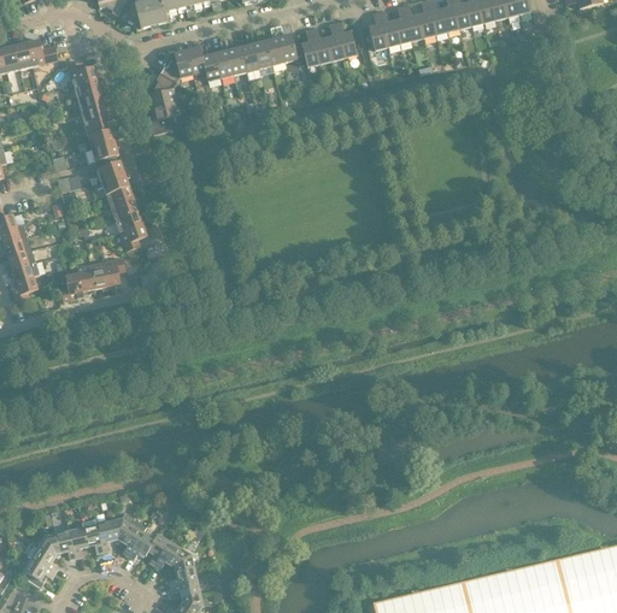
[(98,0),(99,7),(106,5),(112,10),(111,11),(117,15),(127,0),(98,0)]
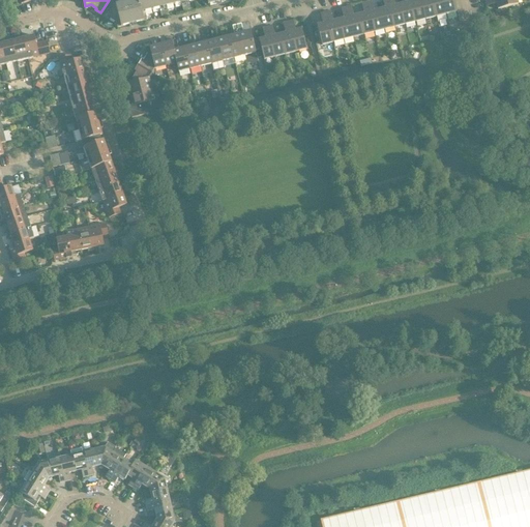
[(117,25),(143,19),(139,0),(124,0),(116,2),(112,0),(104,15),(109,18),(110,16),(116,20),(117,25)]
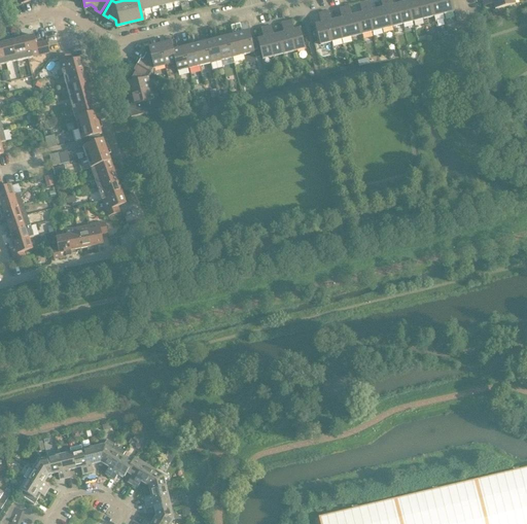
[(138,0),(142,19),(146,18),(144,9),(159,5),(161,14),(164,13),(160,0),(138,0)]
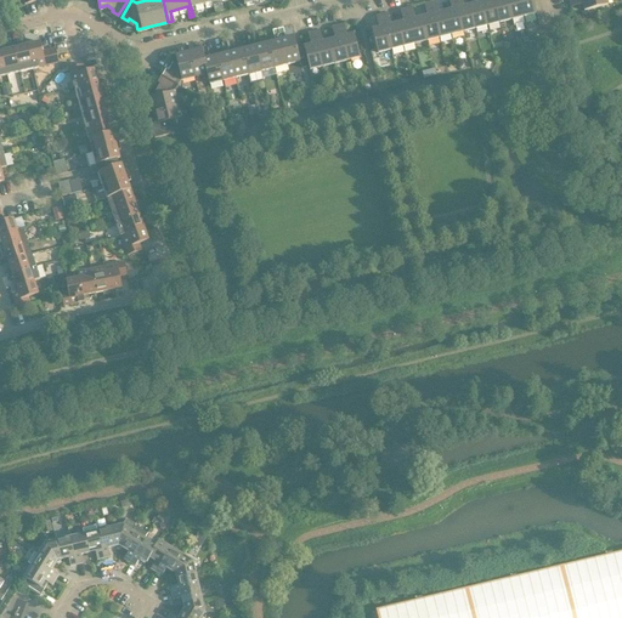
[(188,0),(193,16),(198,15),(196,5),(213,0),(215,10),(219,9),(216,0),(188,0)]
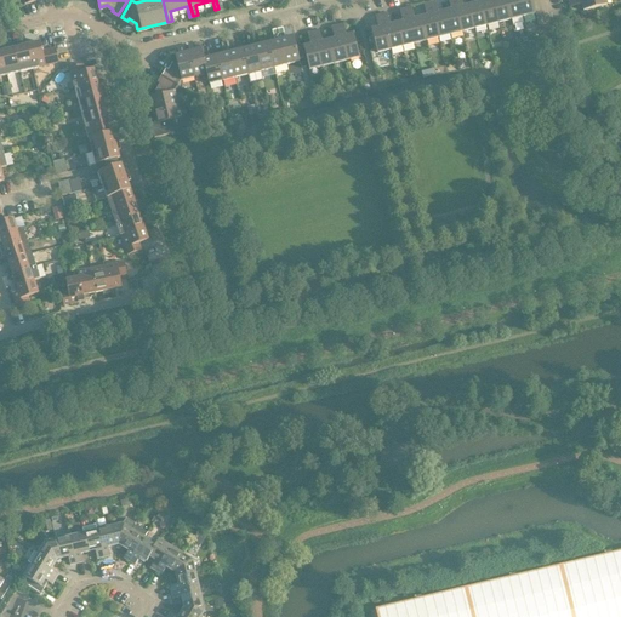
[(426,12),(420,15),(426,38),(438,35),(429,0),(423,1),(426,12)]
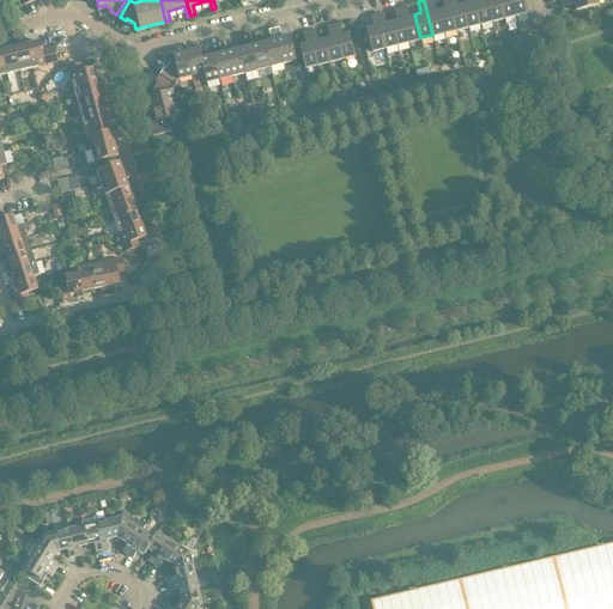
[(424,0),(432,35),(444,31),(438,8),(432,10),(430,0),(424,0)]
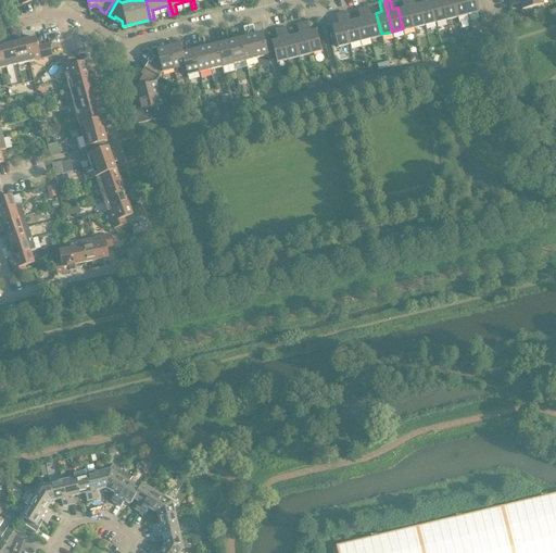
[(402,0),(403,5),(397,8),(403,28),(414,25),(407,0),(402,0)]
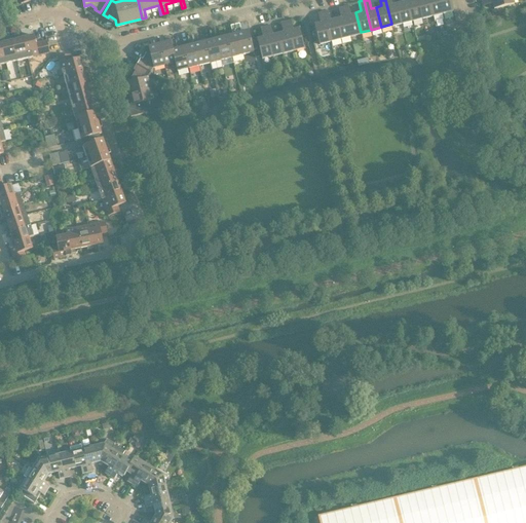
[(385,0),(391,24),(402,22),(397,2),(391,3),(390,0),(385,0)]
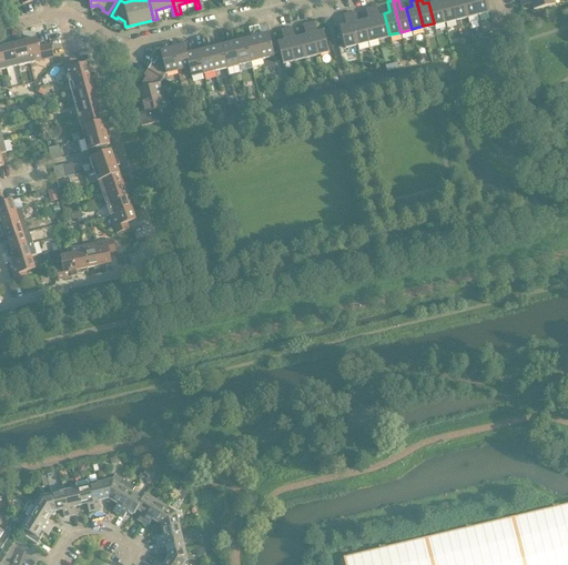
[(434,0),(428,2),(434,23),(445,21),(439,0),(434,0)]
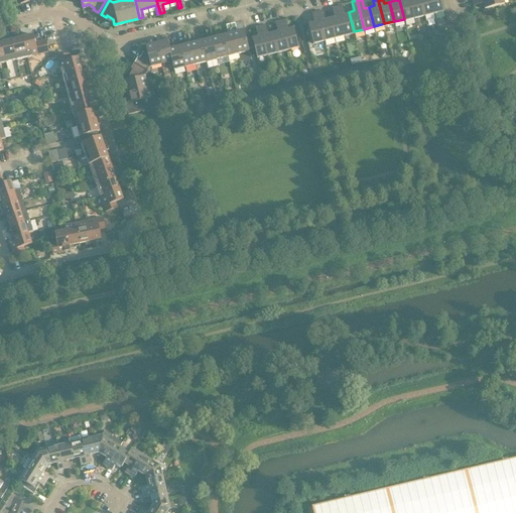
[(399,0),(404,19),(414,16),(410,0),(399,0)]
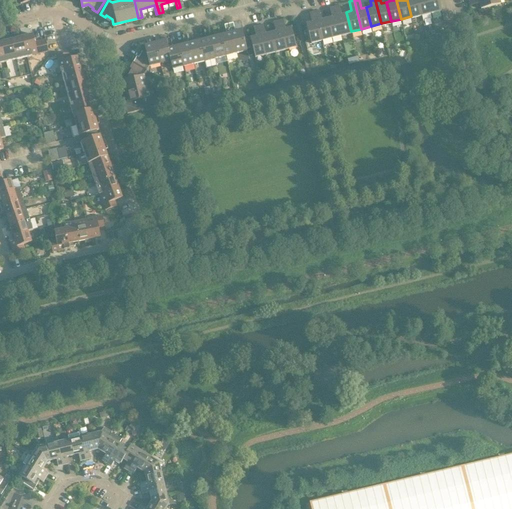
[(407,0),(411,16),(421,14),(417,0),(407,0)]
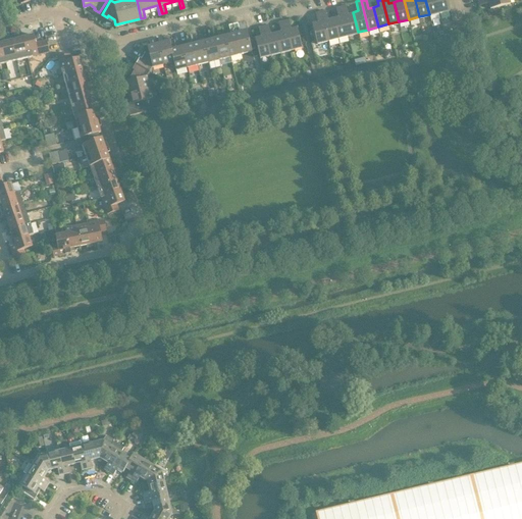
[(425,0),(429,14),(439,11),(436,0),(425,0)]
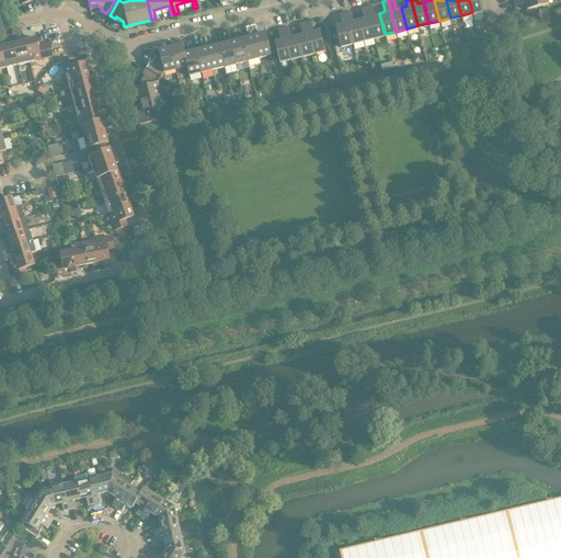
[(469,0),(472,12),(483,9),(481,0),(469,0)]
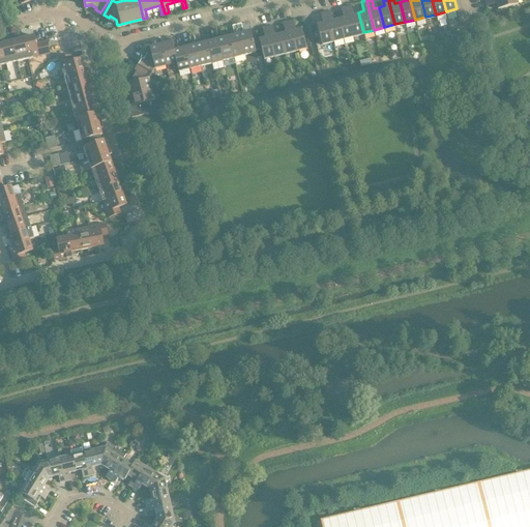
[(351,4),(346,5),(353,35),(363,32),(358,12),(353,13),(351,4)]
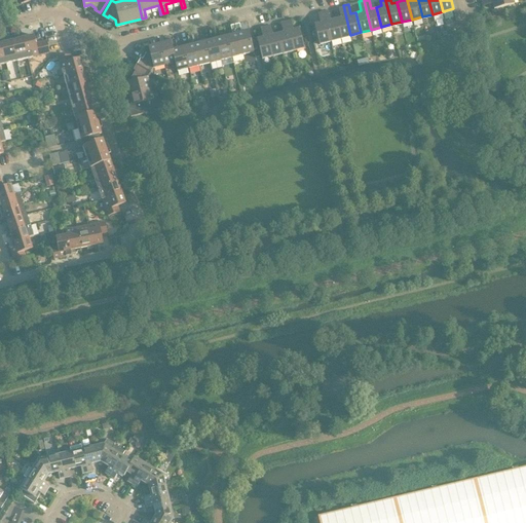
[(340,15),(335,17),(340,37),(350,35),(343,5),(338,6),(340,15)]
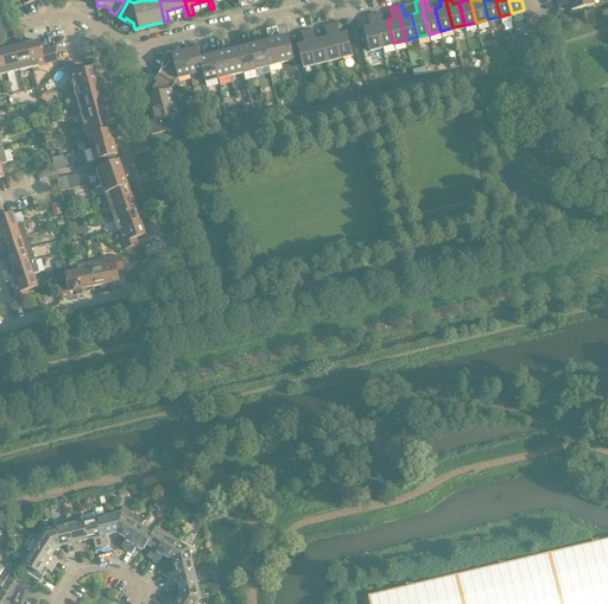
[(379,10),(373,12),(381,45),(393,43),(387,20),(381,21),(379,10)]
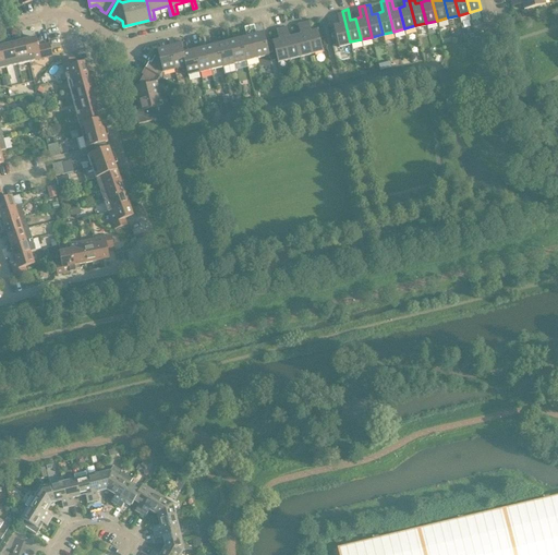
[(334,24),(339,45),(350,41),(342,11),(337,12),(340,22),(334,24)]
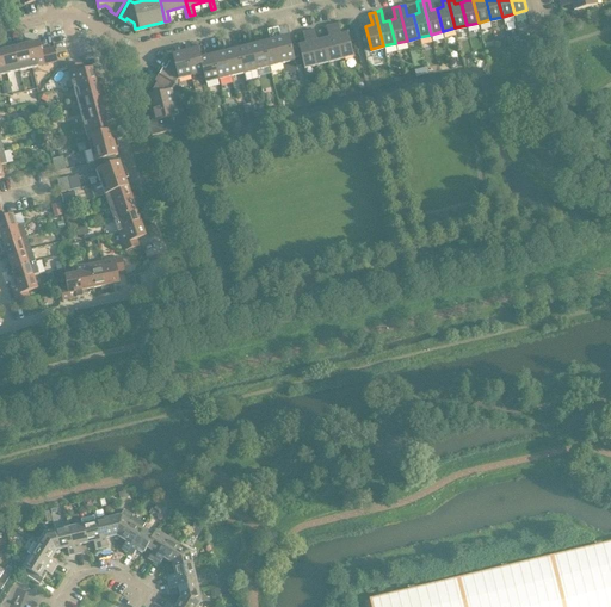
[(338,22),(332,23),(340,57),(353,54),(347,31),(340,32),(338,22)]
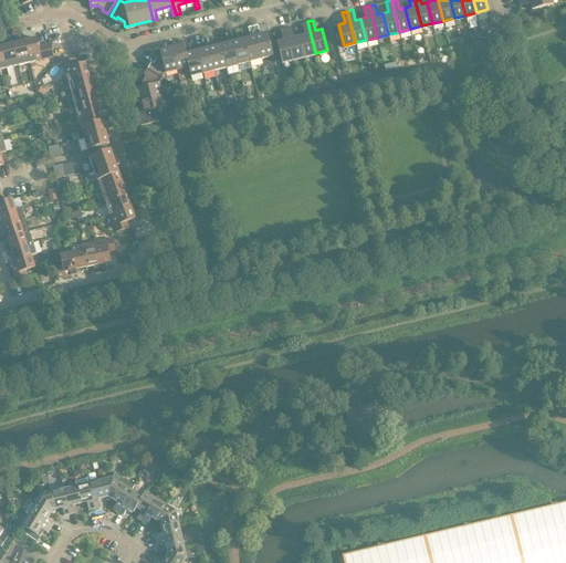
[(304,32),(299,34),(304,55),(315,53),(307,21),(302,22),(304,32)]
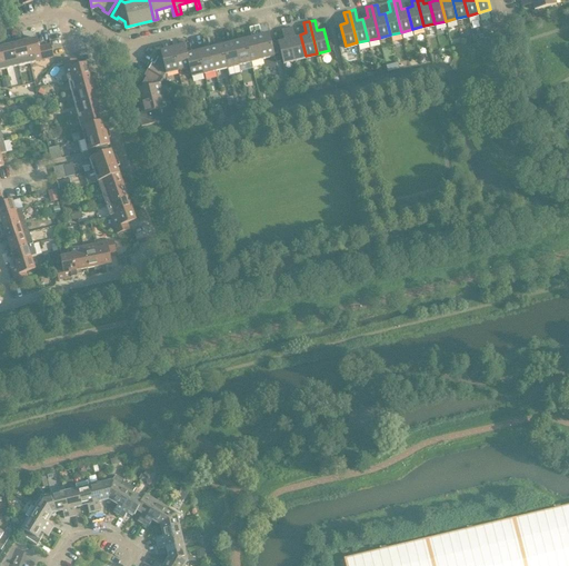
[(271,43),(268,30),(261,32),(259,23),(255,25),(262,57),(275,53),(273,51),(271,43)]
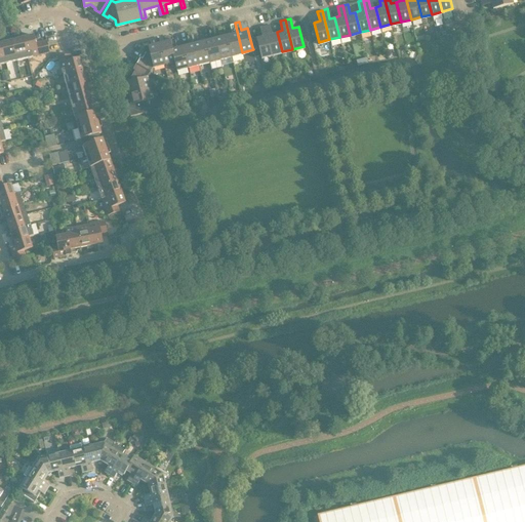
[(232,32),(226,33),(231,55),(242,52),(235,23),(230,24),(232,32)]
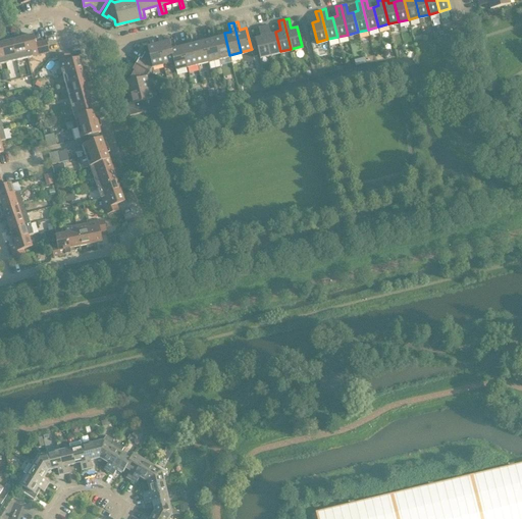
[(268,23),(263,24),(270,53),(280,51),(275,32),(270,33),(268,23)]
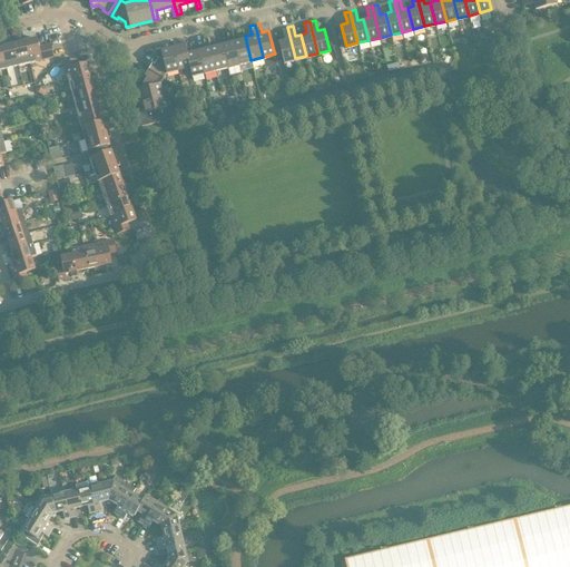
[(284,61),(295,58),(287,27),(282,28),(285,38),(278,40),(284,61)]
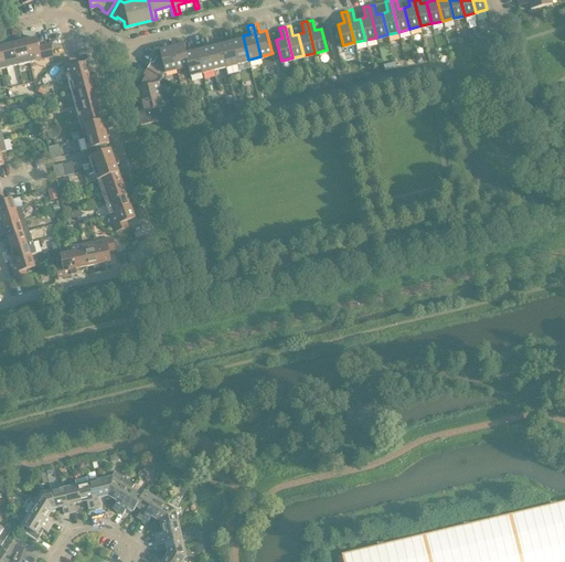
[(234,29),(230,30),(237,62),(248,60),(243,35),(236,38),(234,29)]
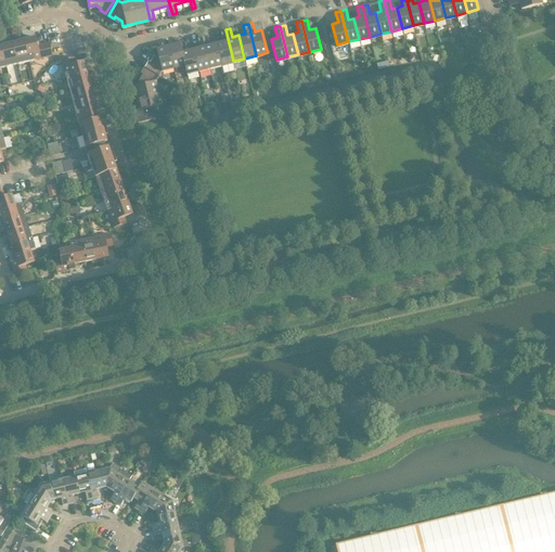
[(222,39),(216,41),(221,64),(233,61),(226,29),(220,30),(222,39)]
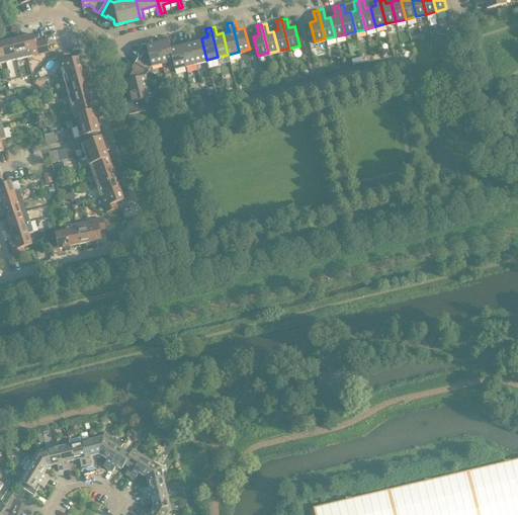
[(193,31),(188,32),(196,63),(206,60),(201,38),(195,39),(193,31)]
